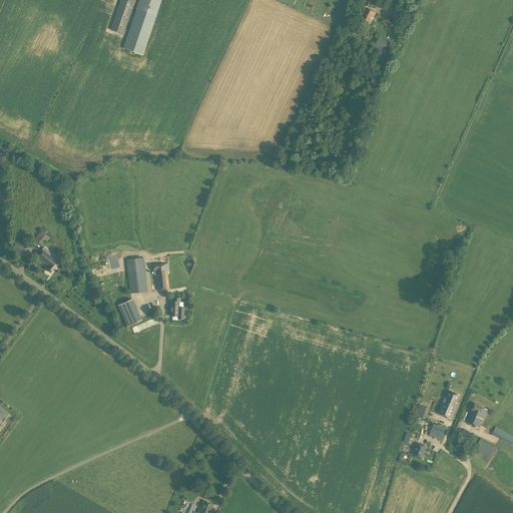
[(119,0),(110,30),(123,34),(133,4),(134,0),(139,0),(124,49),(143,55),(161,0),(119,0)]
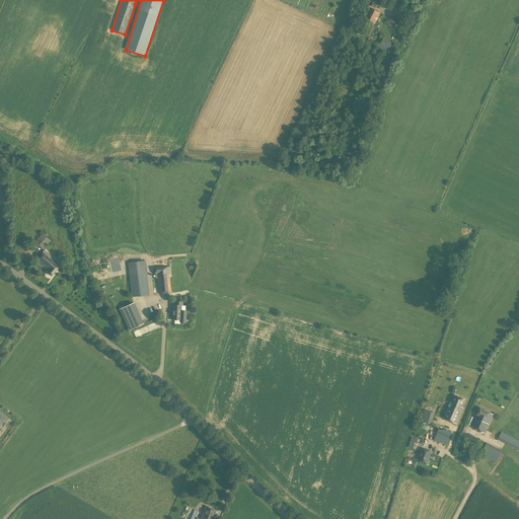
[(370,8),(365,19),(375,24),(380,13),(370,8)]
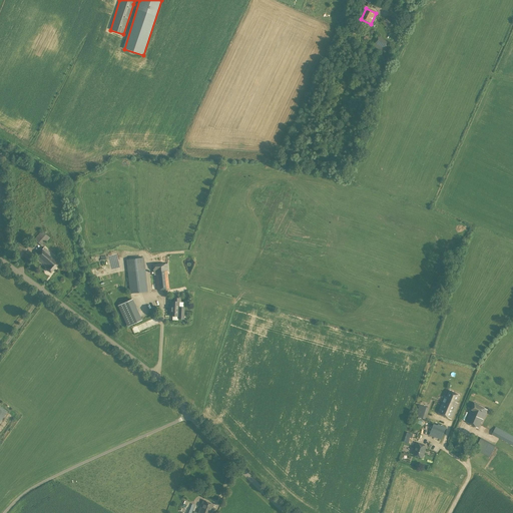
[(394,23),(389,17),(385,21),(390,27),(394,23)]
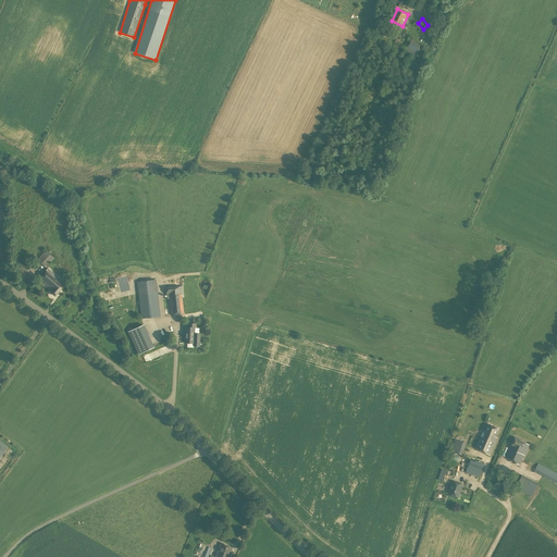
[(417,57),(422,46),(410,40),(409,39),(404,50),(417,57)]
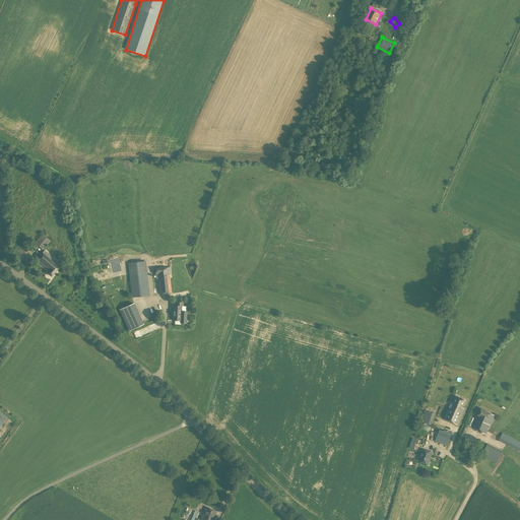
[(52,239),(49,237),(48,239),(43,234),(35,243),(43,250),(52,239)]
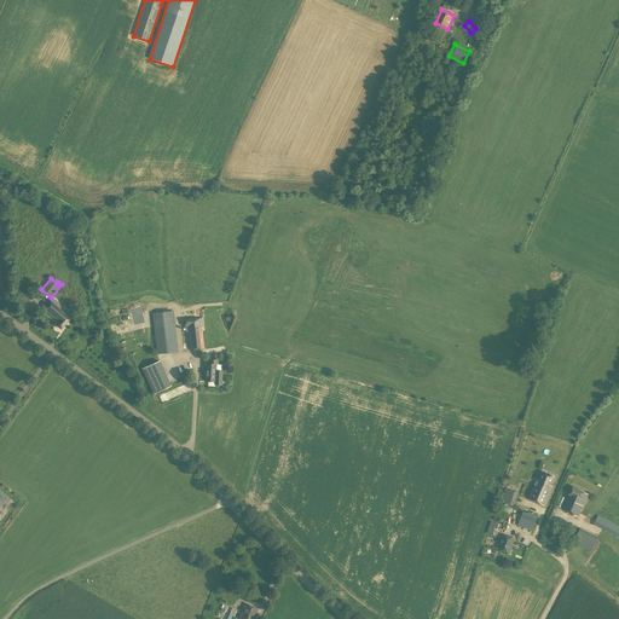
[(30,305),(34,296),(23,293),(21,301),(30,305)]
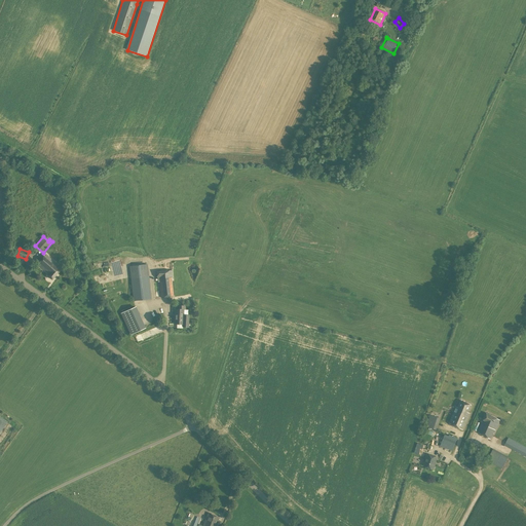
[(60,270),(62,268),(45,254),(37,263),(49,274),(47,275),(52,279),(60,270)]
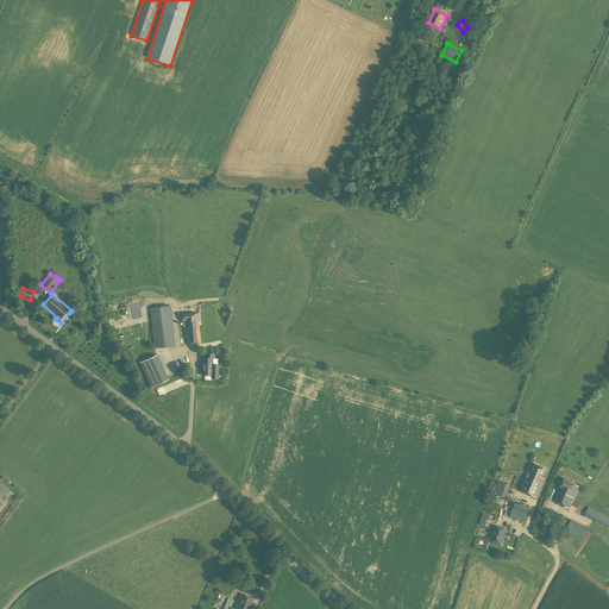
[(170,306),(150,308),(151,321),(154,349),(175,346),(171,319),(170,306)]
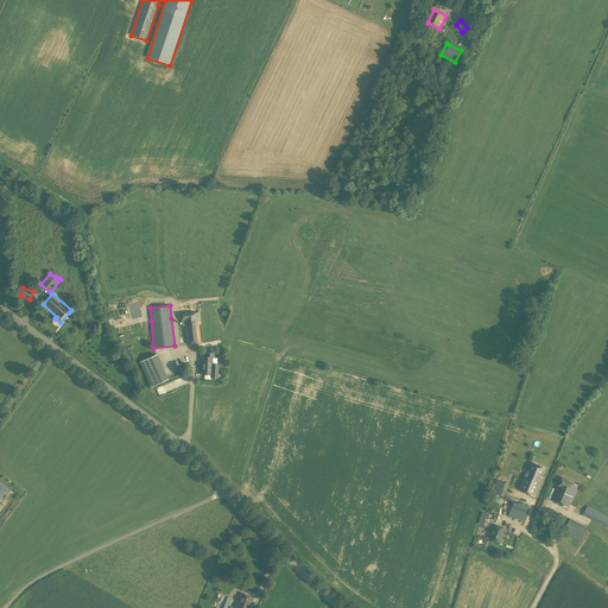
[(184,327),(185,343),(200,342),(198,321),(200,321),(198,312),(181,314),(181,321),(182,321),(182,327),(184,327)]
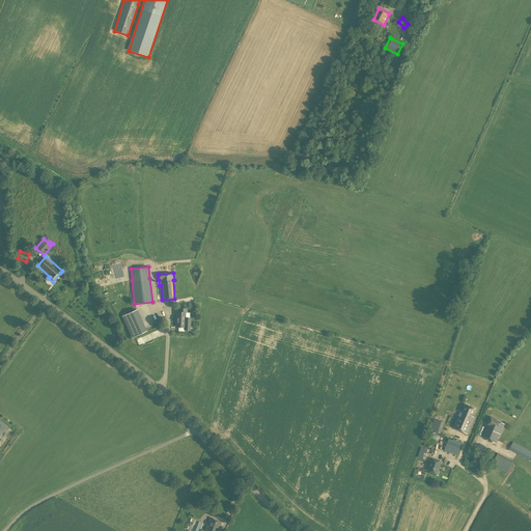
[(190,318),(185,318),(185,312),(186,312),(186,308),(178,308),(178,312),(176,312),(176,327),(184,328),(184,330),(190,330),(190,318)]
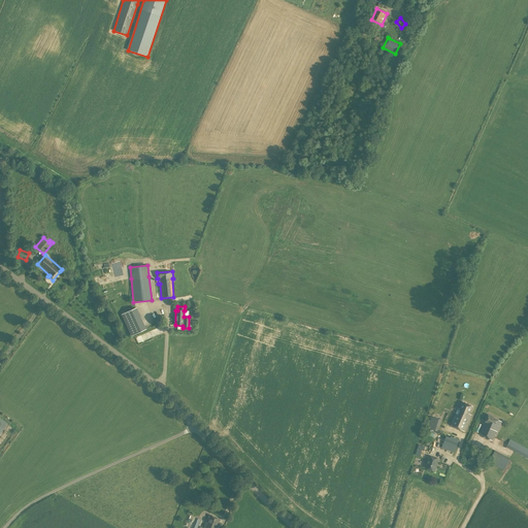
[(130,335),(145,329),(136,307),(121,314),(130,335)]
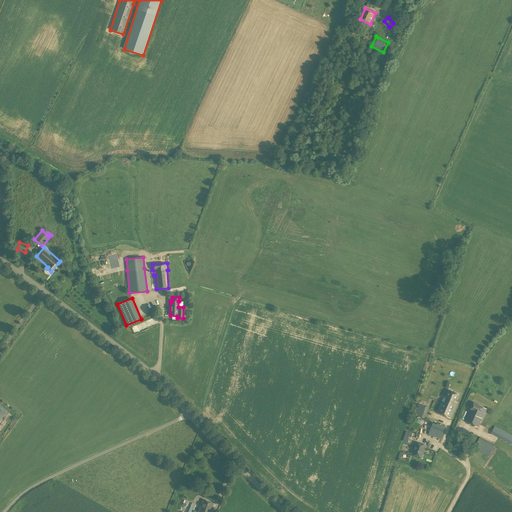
[(437,412),(450,418),(457,402),(455,402),(458,394),(448,390),(445,397),(444,396),(437,412)]
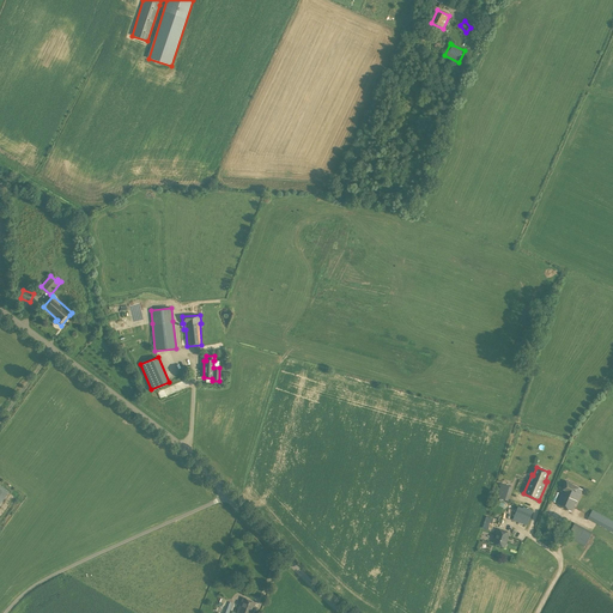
[(583,490),(566,481),(557,504),(571,511),(577,501),(583,490)]
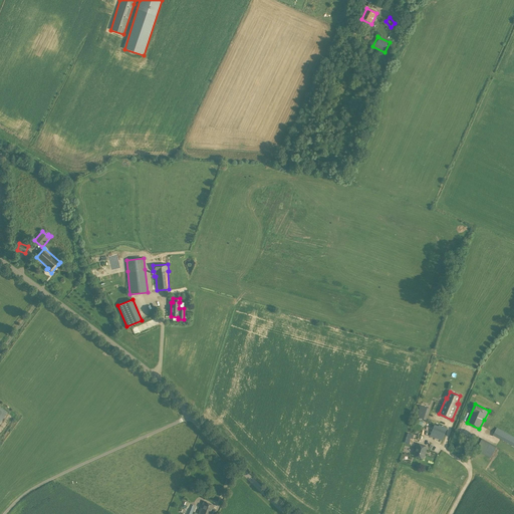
[(421,406),(417,418),(426,420),(430,409),(421,406)]
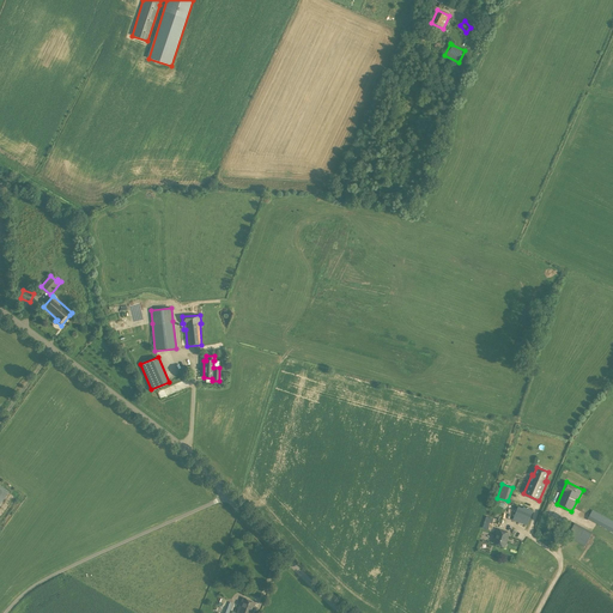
[(517,507),(513,520),(527,526),(534,510),(523,507),(522,509),(517,507)]
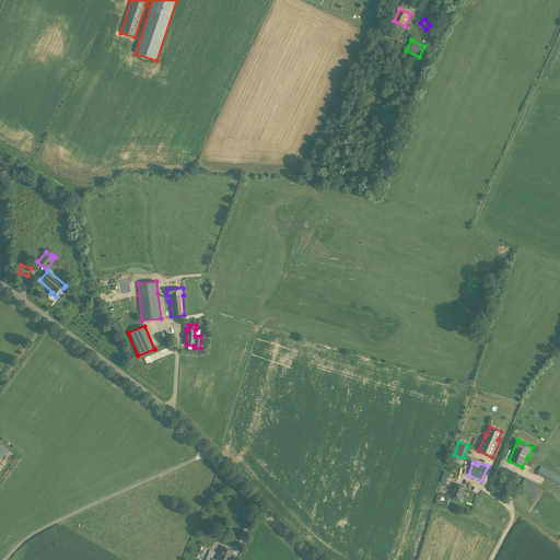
[(559,485),(559,475),(541,466),(537,475),(559,485)]
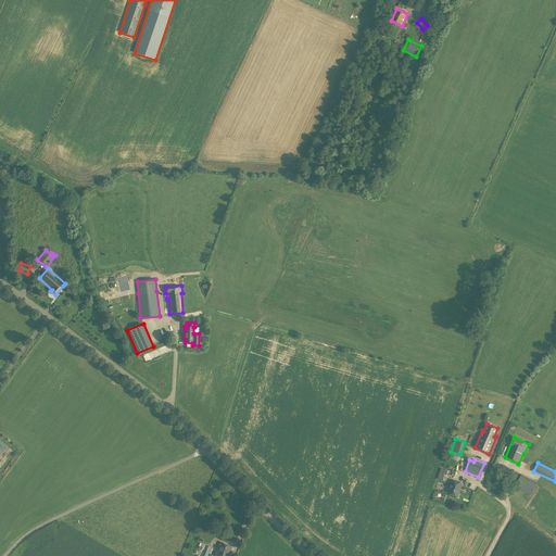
[(538,483),(521,475),(515,488),(531,495),(538,483)]
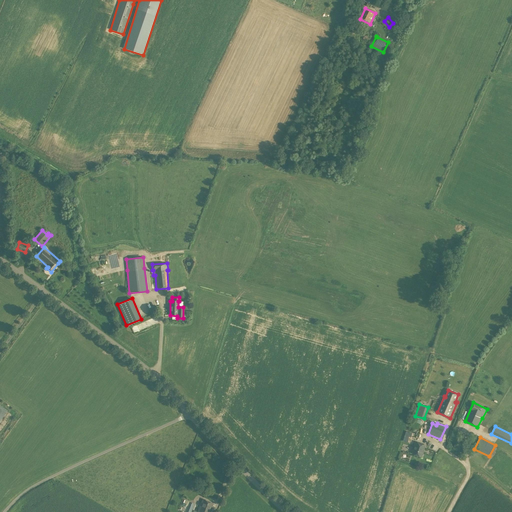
[(416,443),(412,453),(422,456),(425,446),(416,443)]
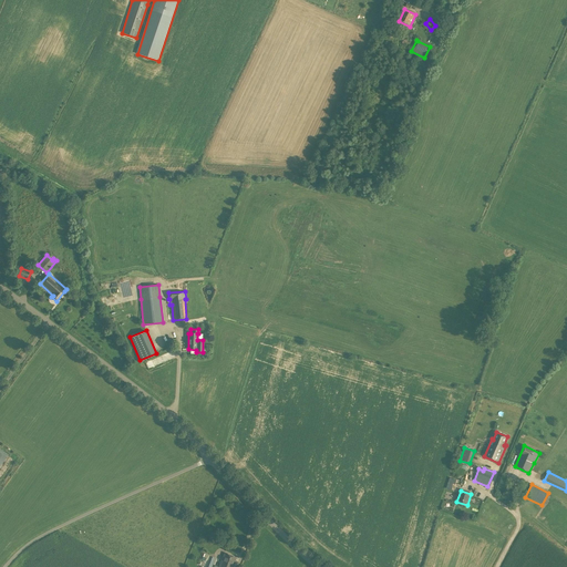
[(232,566),(236,558),(225,554),(218,566),(232,566)]
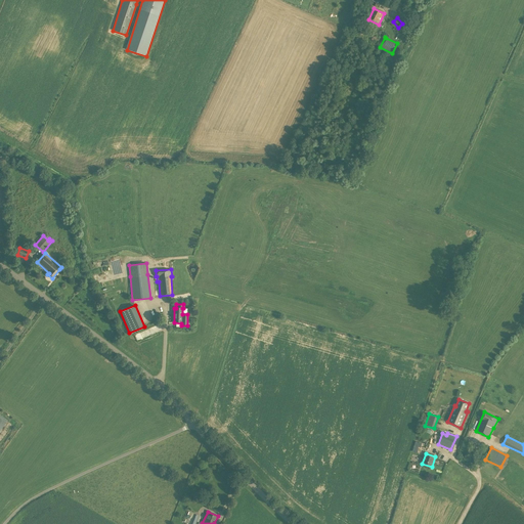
[(194,523),(199,516),(193,514),(188,523),(194,523)]
